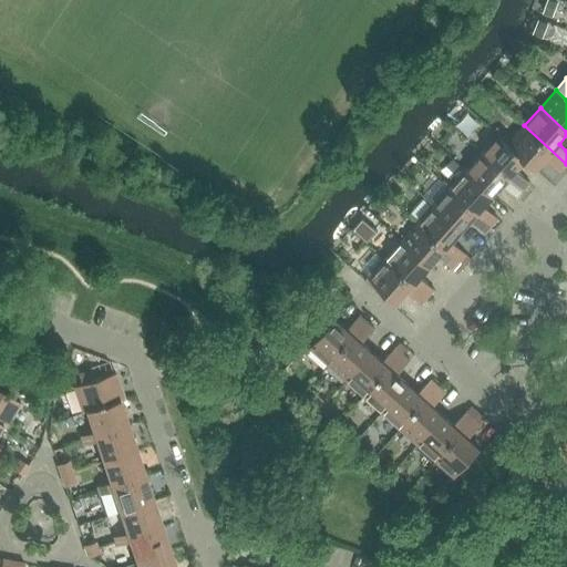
[(526,160),(525,161),(536,169),(546,158),(560,171),(566,164),(524,125),(508,143),(508,144),(526,160)]
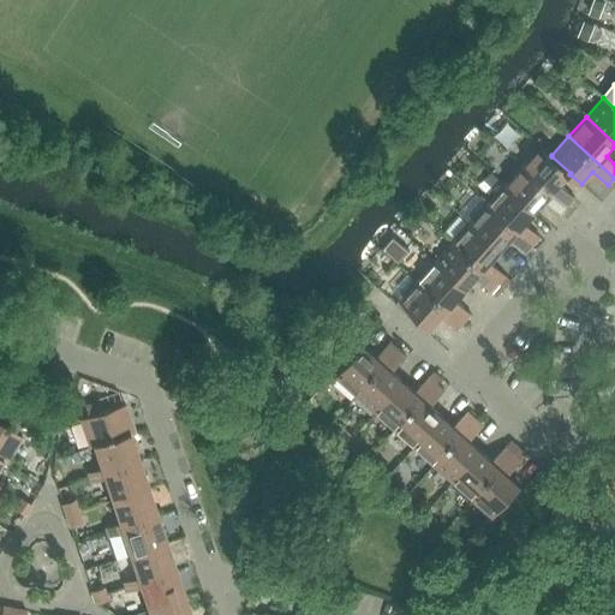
[(521,165),(568,207),(575,198),(560,185),(569,174),(571,173),(551,156),(551,155),(541,144),(521,165)]
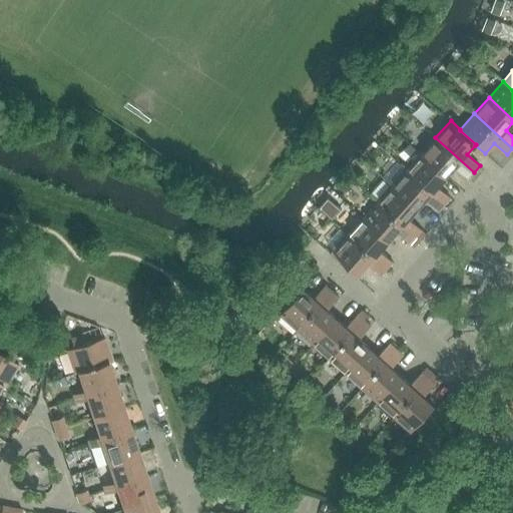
[(421,154),(447,177),(455,167),(468,178),(474,172),(435,137),(421,154)]
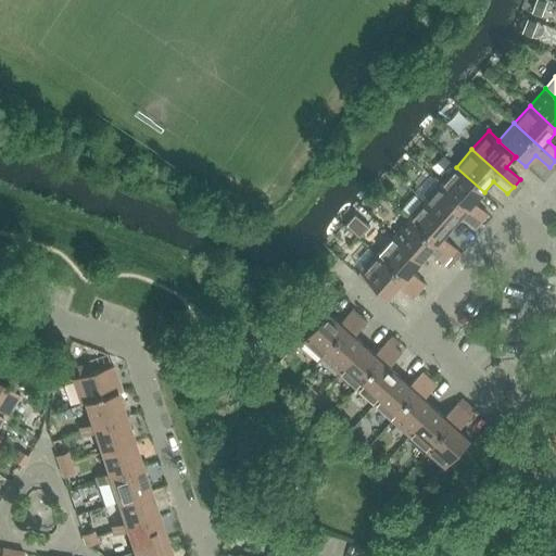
[(440,185),(482,222),(489,214),(475,202),(484,192),(456,167),(440,185)]
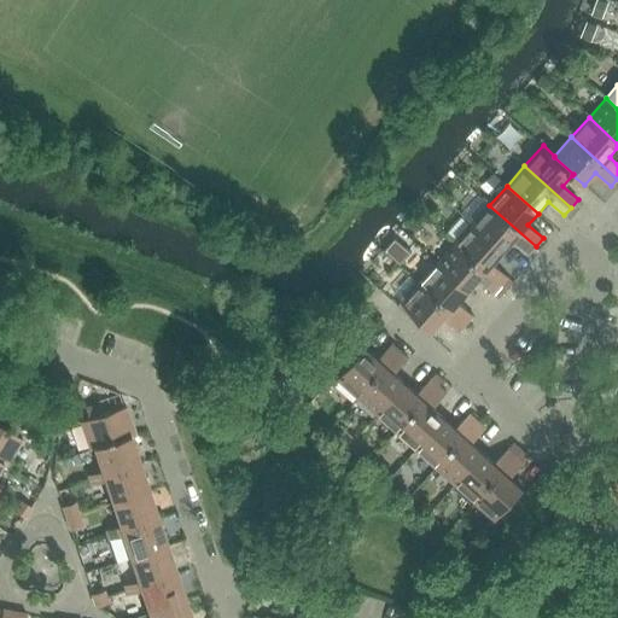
[(472,225),(503,252),(513,240),(529,255),(536,246),(489,205),(472,225)]
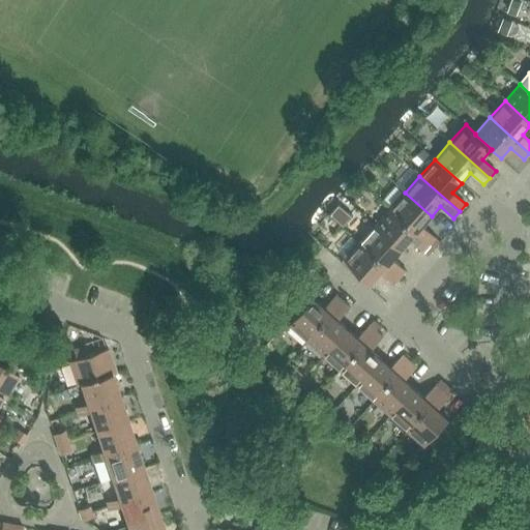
[(390,209),(430,244),(436,237),(422,226),(432,216),(405,193),(390,209)]
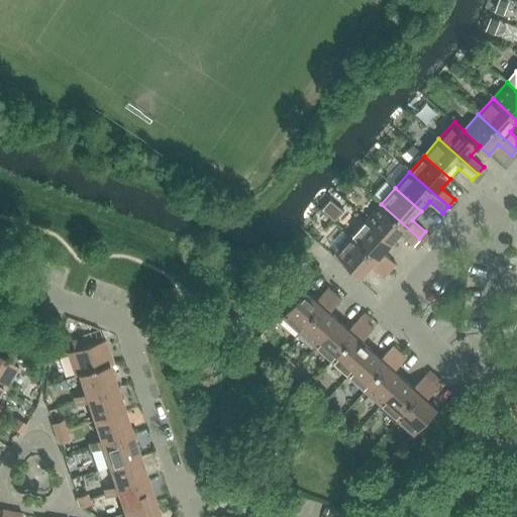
[(381,204),(366,220),(392,243),(401,234),(413,245),(419,238),(381,204)]
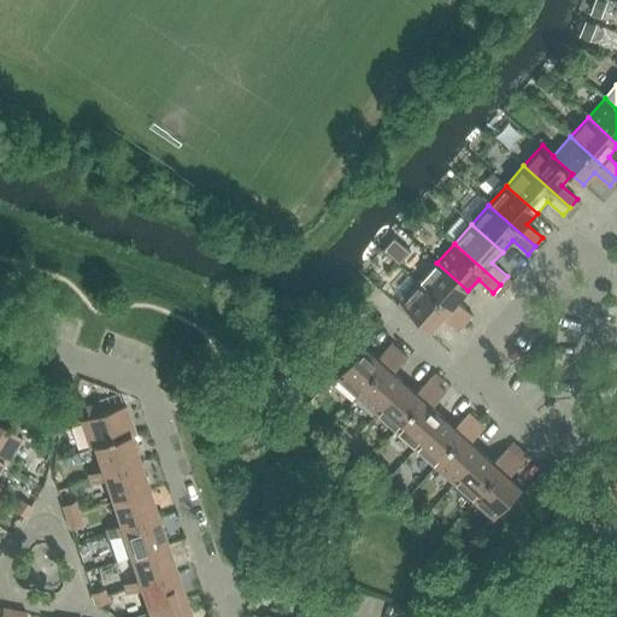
[(436,263),(419,282),(465,323),(472,316),(458,301),(468,291),(436,263)]
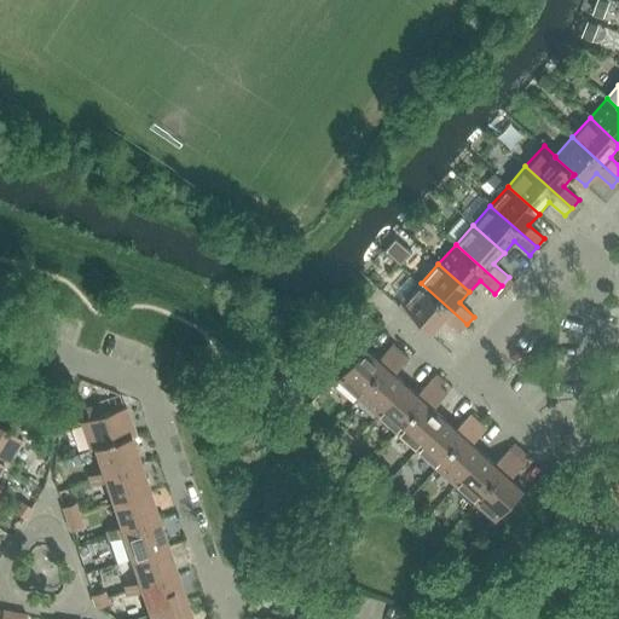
[(467,324),(421,283),(403,304),(434,331),(445,319),(460,333),(467,324)]
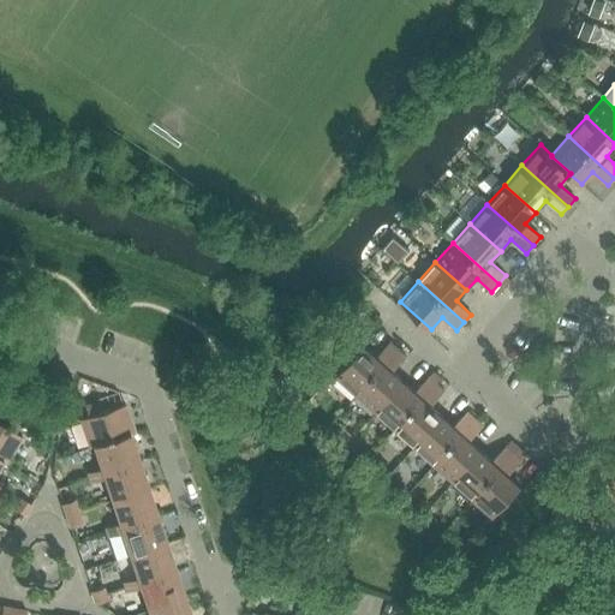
[(336,377),(357,395),(398,350),(390,342),(376,358),(364,346),(336,377)]
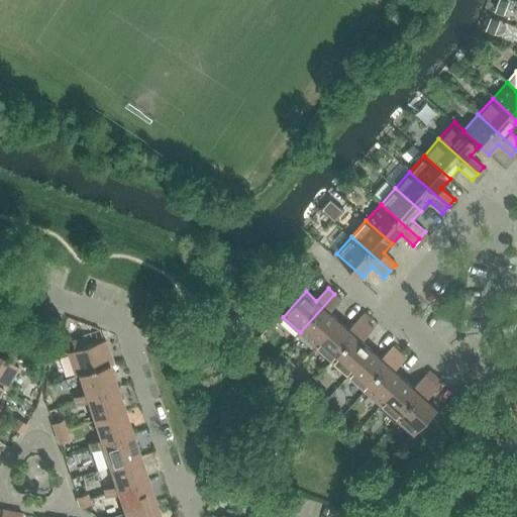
[(300,332),(316,347),(339,321),(330,312),(341,300),(334,294),(300,332)]
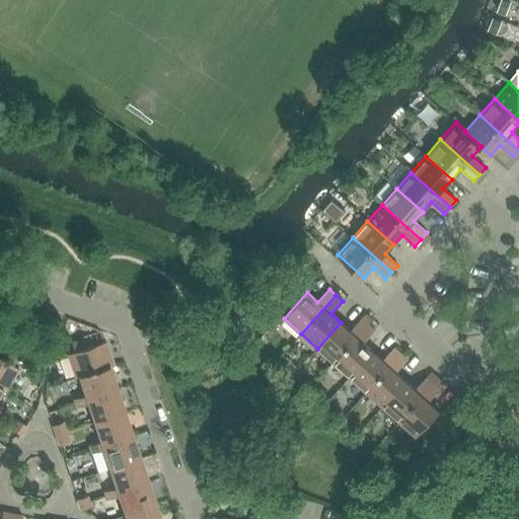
[(317,349),(334,363),(369,324),(362,318),(351,330),(341,322),(317,349)]
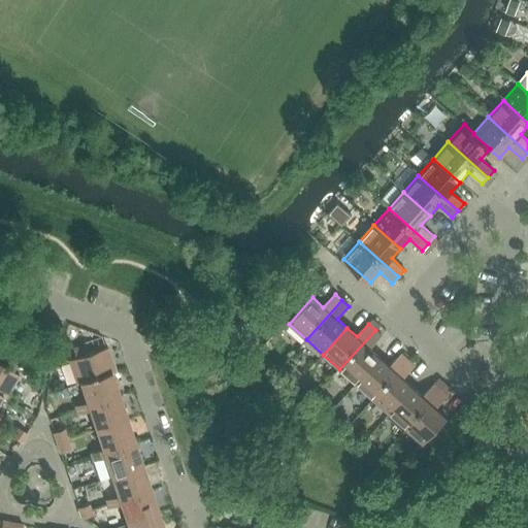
[(339,369),(356,385),(380,358),(370,349),(382,336),(375,330),(339,369)]
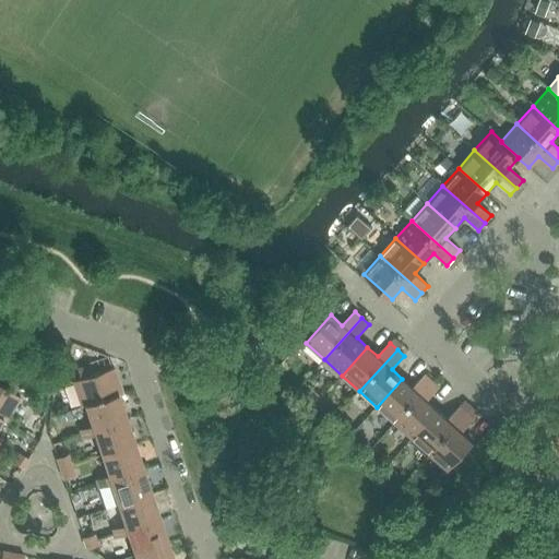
[(78,369),(80,379),(90,376),(87,366),(78,369)]
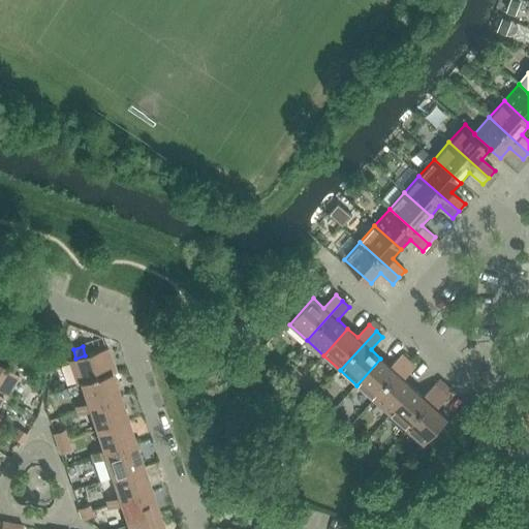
[(112,373),(112,374),(116,373),(107,348),(85,355),(75,359),(69,361),(76,385),(81,384),(81,383),(112,373)]
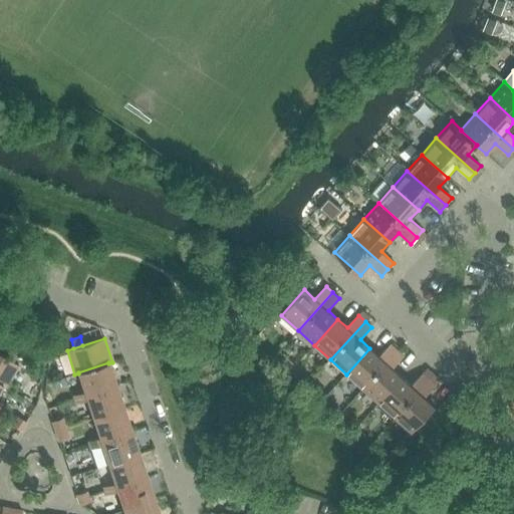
[(346,374),(362,389),(398,350),(391,344),(379,356),(369,348),(346,374)]
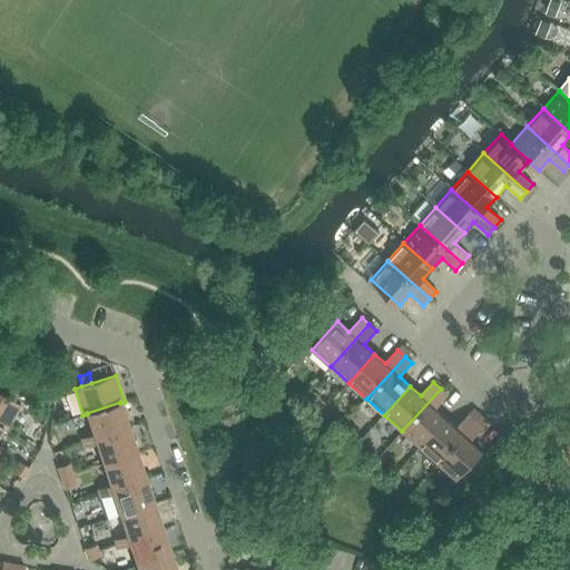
[(5,395),(13,401),(19,393),(10,387),(5,395)]
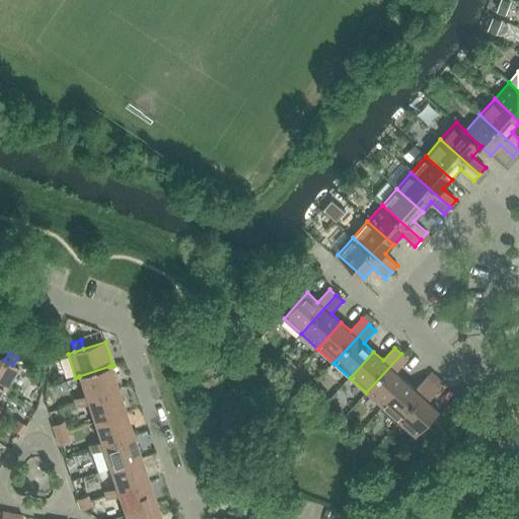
[(366,392),(382,406),(406,381),(396,372),(408,359),(401,354),(366,392)]
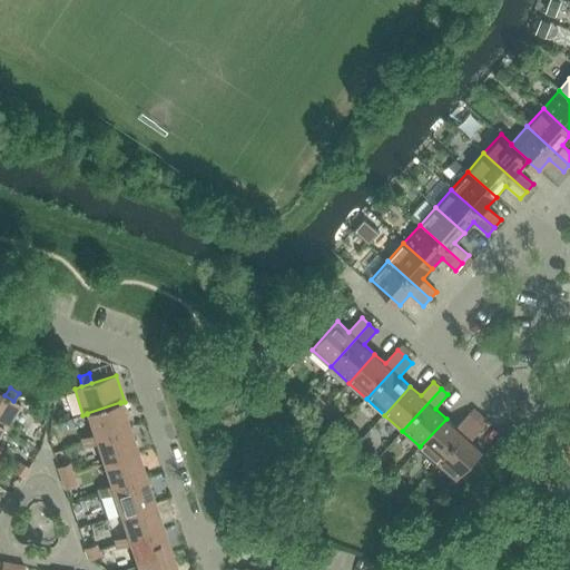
[(0,424),(2,426),(6,429),(20,405),(13,401),(5,395),(0,392),(0,424)]
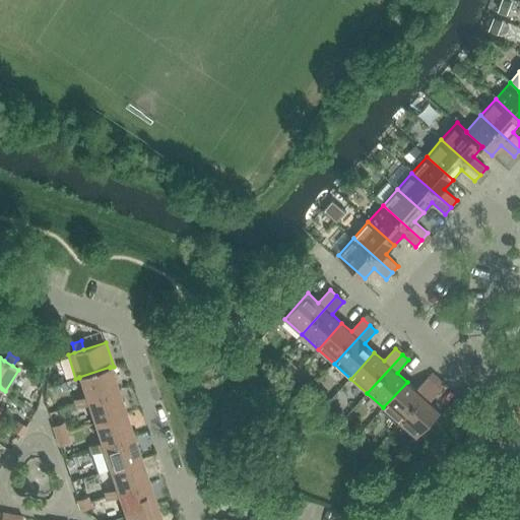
[(118,390),(110,368),(110,367),(79,377),(79,378),(85,396),(86,400),(118,390)]
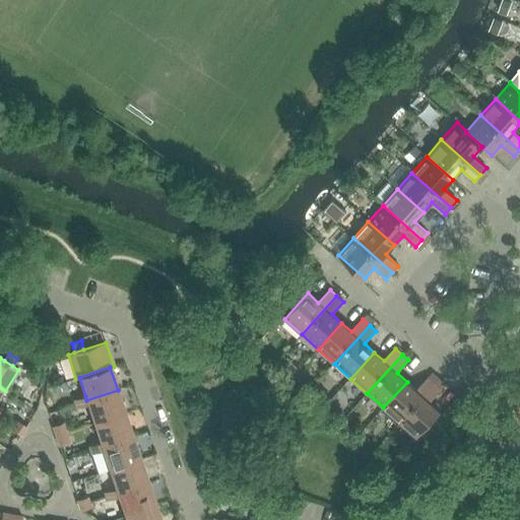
[(383,407),(399,423),(435,383),(428,377),(416,390),(407,382),(383,407)]
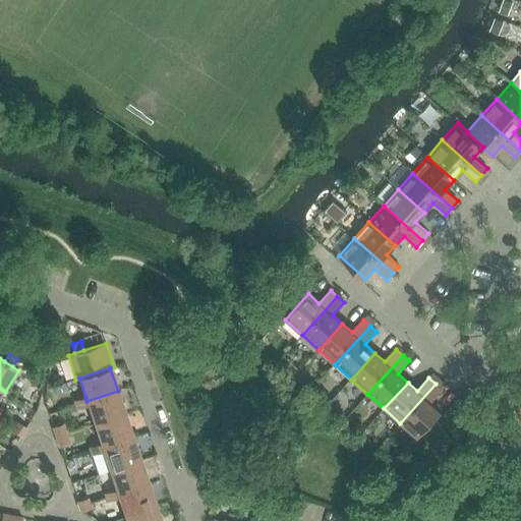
[(436,384),(400,423),(417,439),(442,412),(430,403),(442,390),(436,384)]
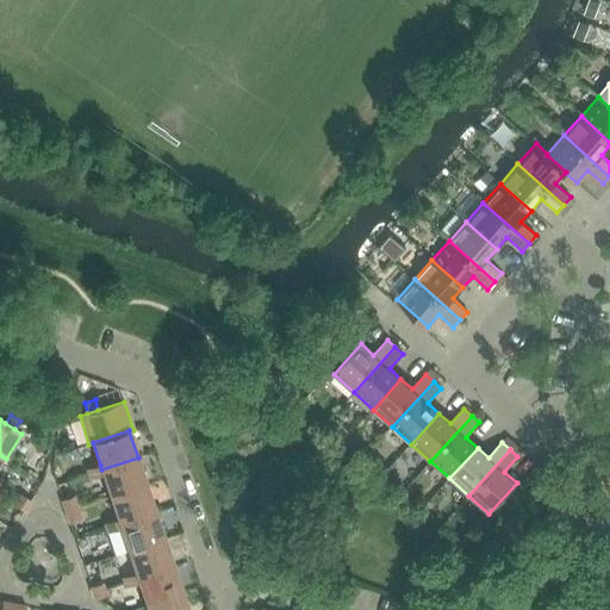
[(111,497),(147,485),(138,458),(101,470),(104,474),(111,497)]
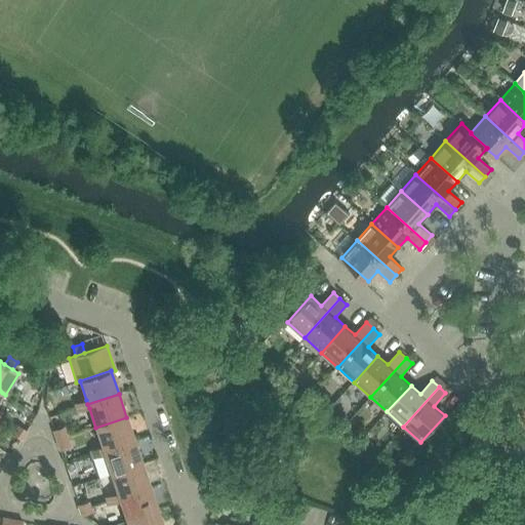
[(89,408),(87,404),(86,400),(75,404),(77,412),(89,408)]
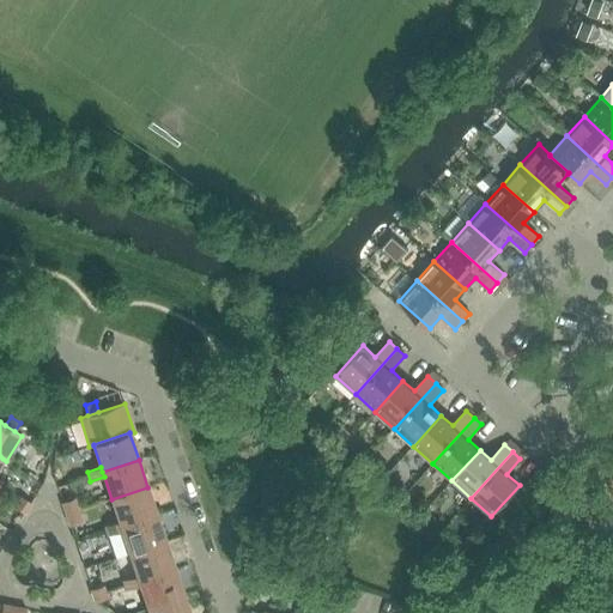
[(119,522),(120,527),(157,514),(147,487),(111,499),(119,522)]
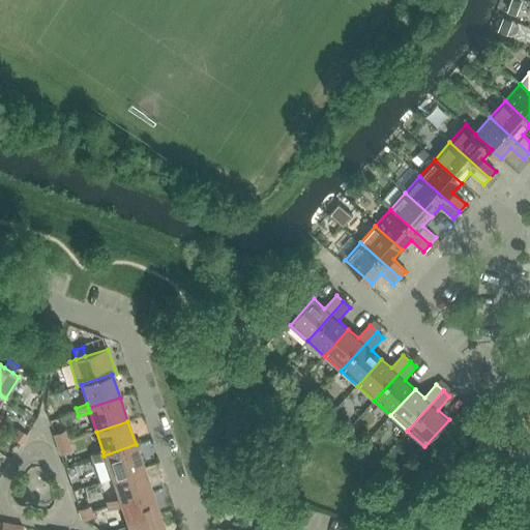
[(12,438),(21,444),(27,435),(18,430),(12,438)]
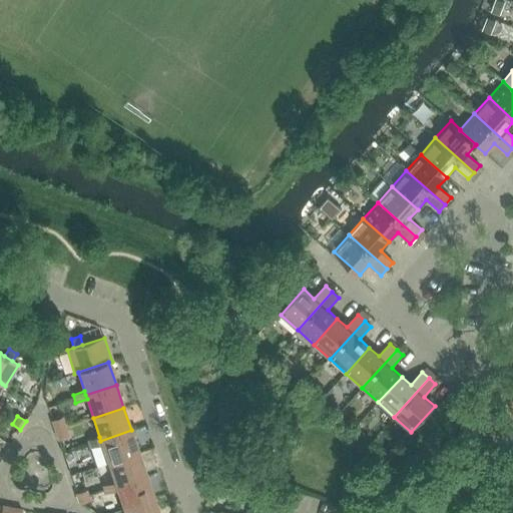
[(52,421),(55,430),(65,427),(62,417),(52,421)]
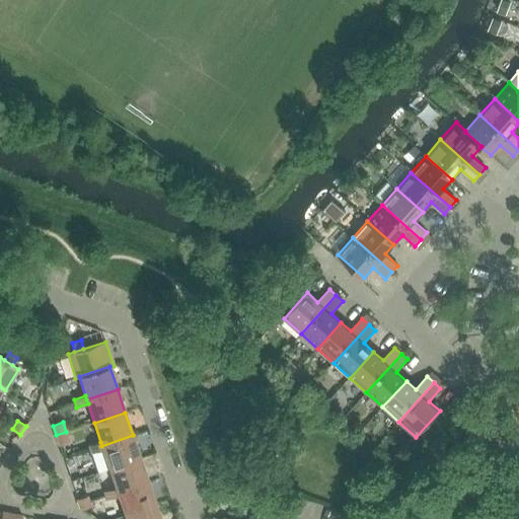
[(66,432),(56,435),(59,445),(69,442),(66,432)]
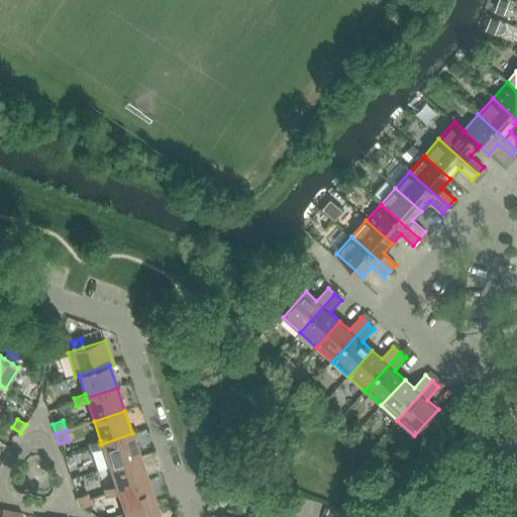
[(109,467),(140,456),(132,433),(101,444),(103,447),(109,467)]
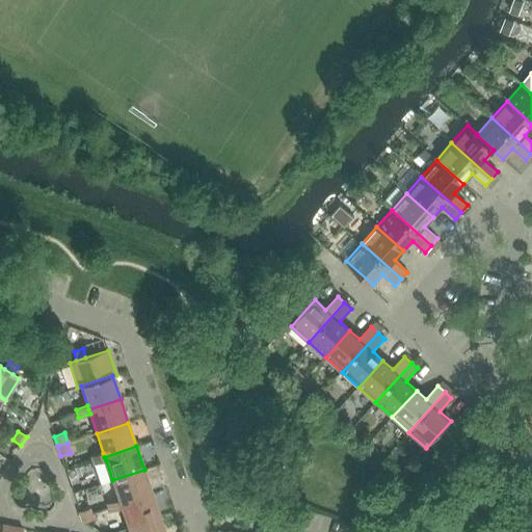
[(106,460),(104,457),(103,453),(91,456),(94,464),(106,460)]
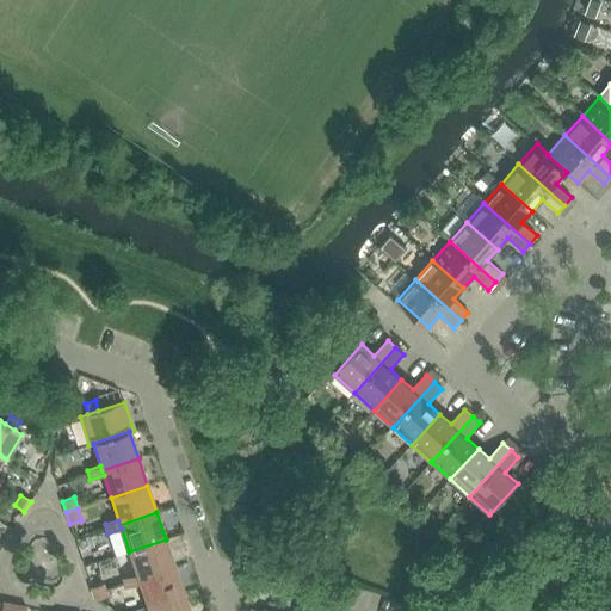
[(136,574),(139,579),(174,567),(166,539),(129,551),(136,574)]
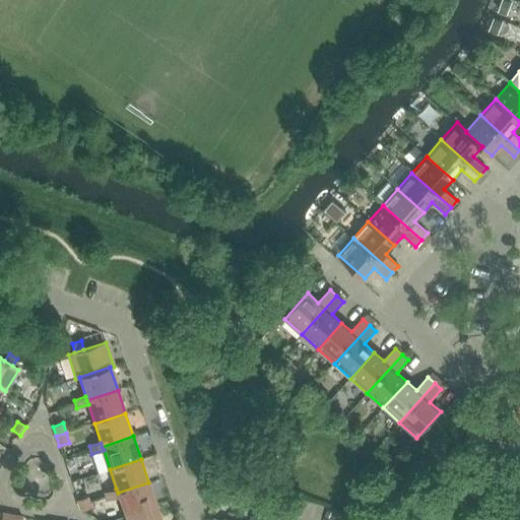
[(119,497),(125,516),(156,506),(148,482),(118,493),(119,497)]
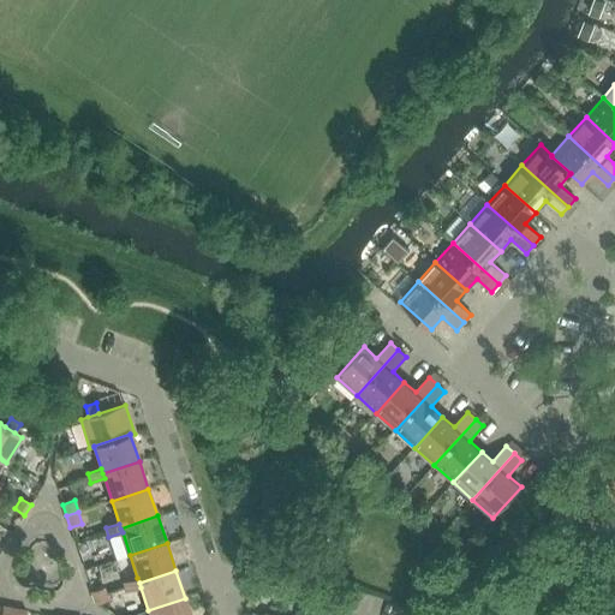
[(141,587),(139,583),(137,578),(124,583),(127,592),(141,587)]
